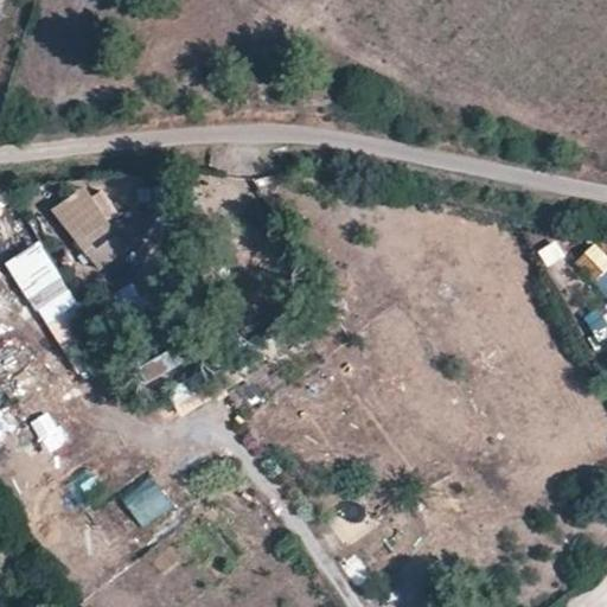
[(128,249),(113,231),(87,253),(101,269),(128,249)]
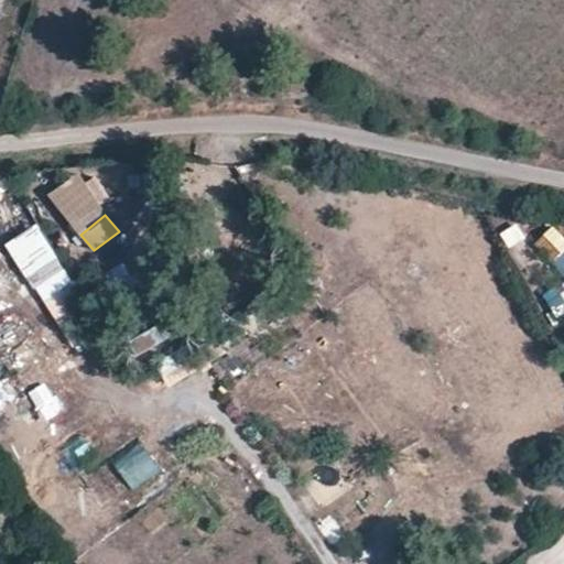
[(39,225),(6,243),(30,285),(63,266),(39,225)]
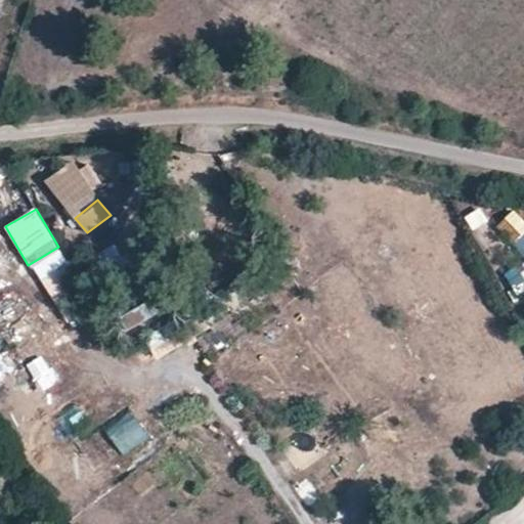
[(481,209),(465,218),(473,231),(488,223),(481,209)]
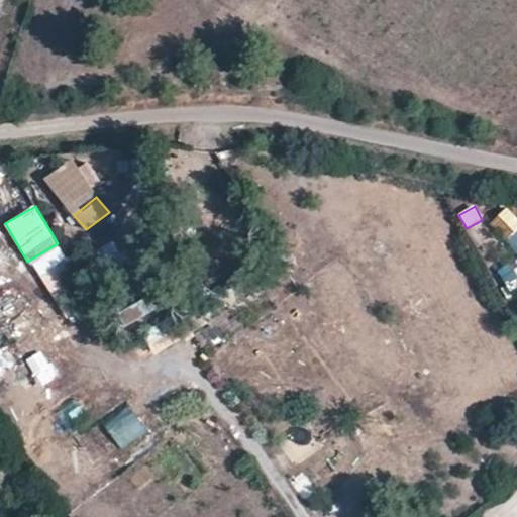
[(516,224),(511,213),(498,220),(516,259),(516,261),(499,270),(507,285),(516,280),(516,224)]
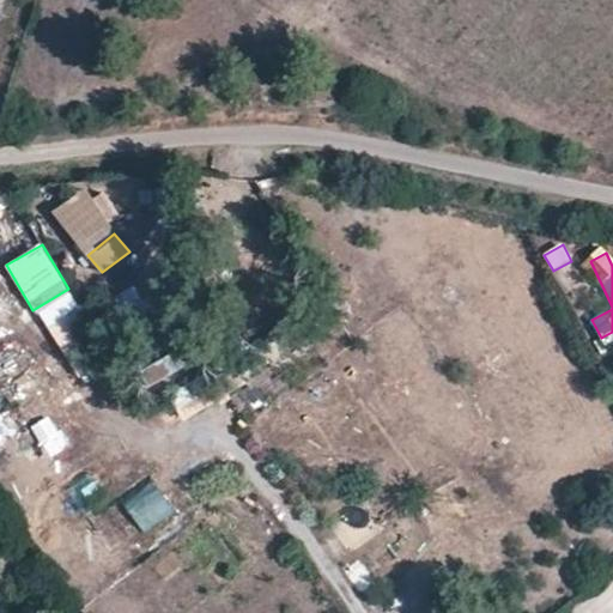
[(171,392),(180,413),(205,404),(198,383),(171,392)]
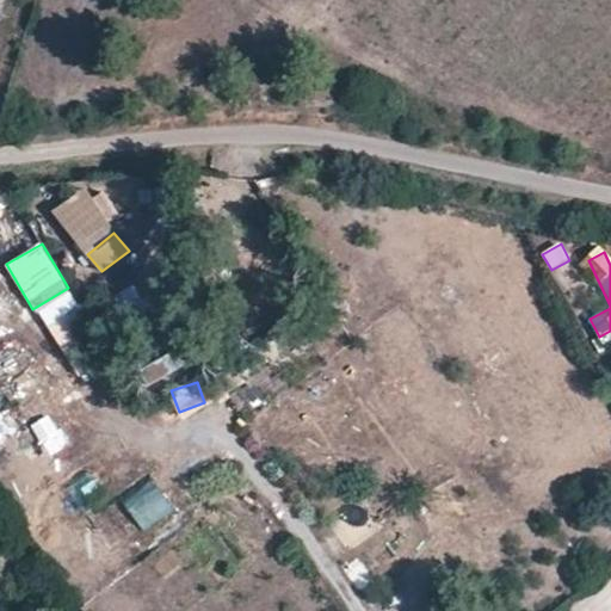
[(51,415),(32,425),(47,457),(66,448),(51,415)]
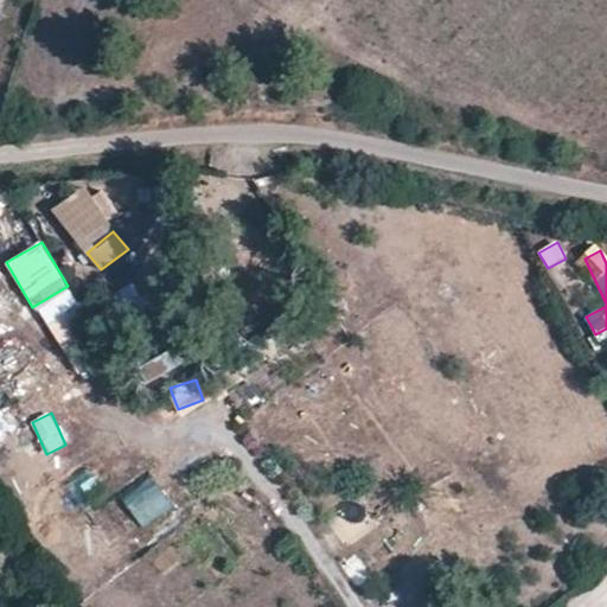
[(122,493),(140,529),(174,511),(157,477),(122,493)]
